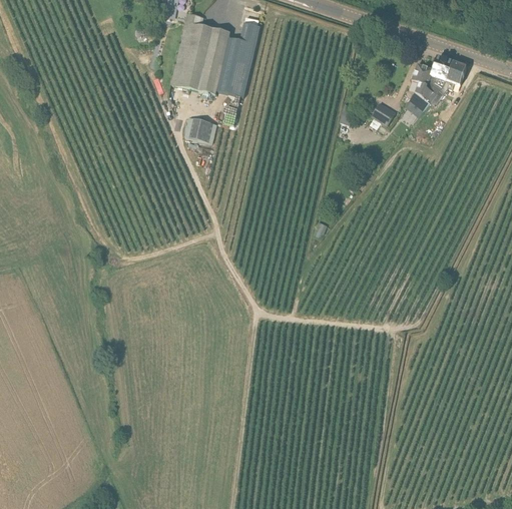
[(166,0),(166,3),(164,16),(174,18),(177,0),(166,0)]
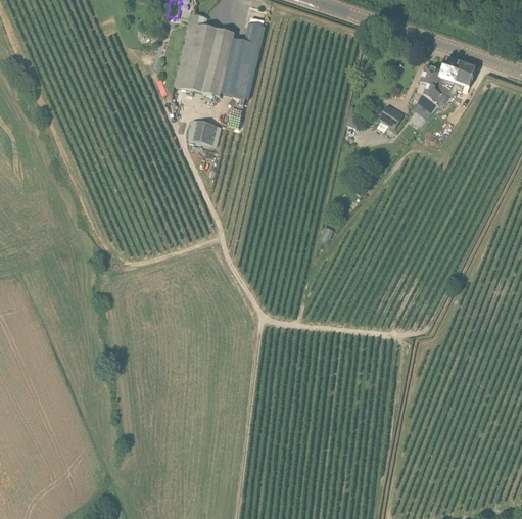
[(190,12),(174,81),(247,98),(265,27),(248,22),(244,41),(233,38),(234,33),(204,26),(206,16),(190,12)]
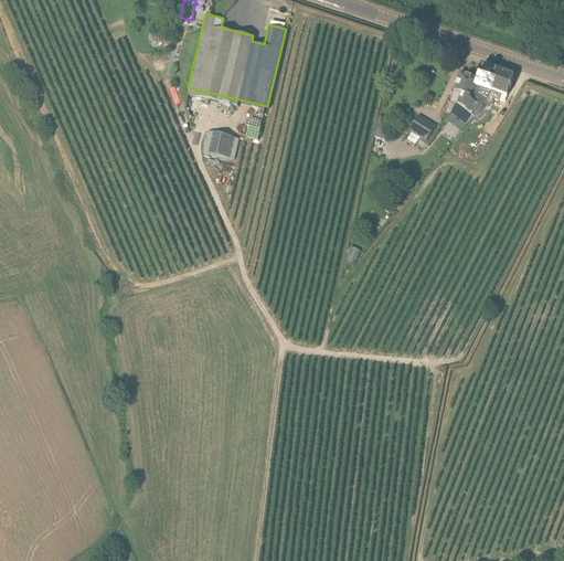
[(491,88),(498,67),(480,62),(476,75),(469,95),(480,103),(491,88)]
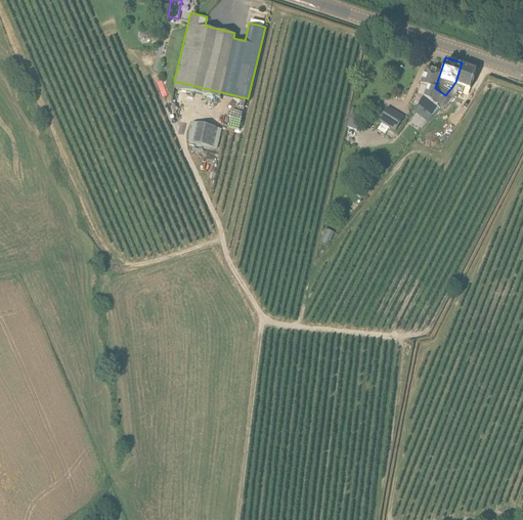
[(445,95),(438,102),(442,105),(443,104),(444,104),(452,95),(458,89),(462,91),(464,85),(469,86),(472,77),(475,68),(462,62),(455,82),(445,95)]
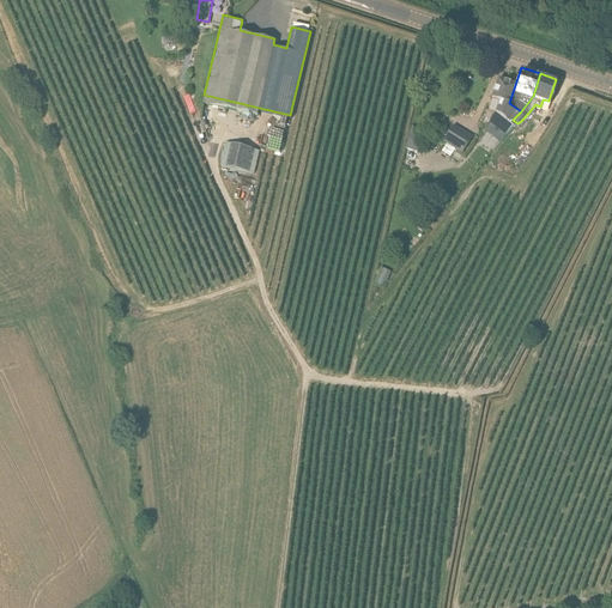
[(495,109),(488,119),(504,131),(513,121),(513,120),(521,111),(509,103),(516,81),(498,76),(494,86),(491,93),(500,97),(495,109)]
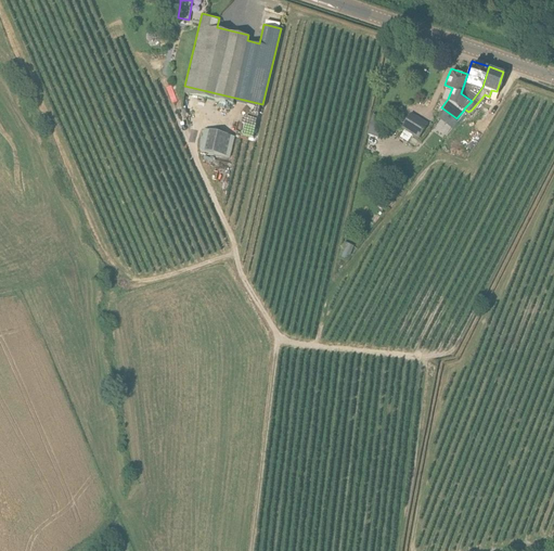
[(410,110),(400,125),(403,127),(409,130),(419,115),(410,110)]
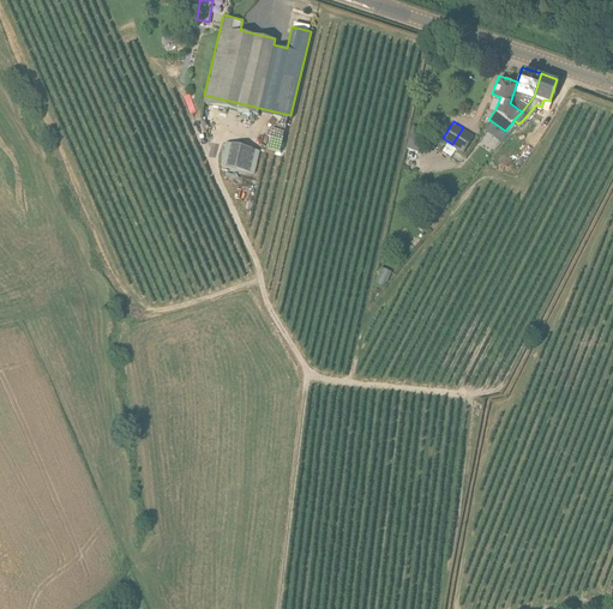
[(418,149),(425,130),(412,124),(406,145),(418,149)]
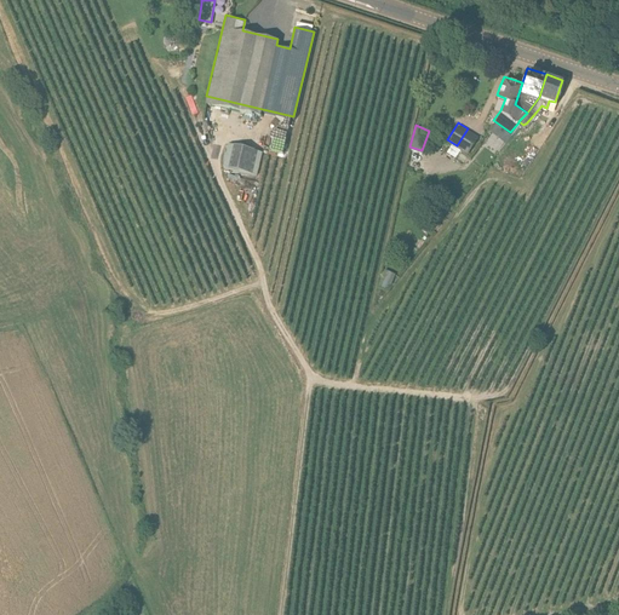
[(256,172),(261,149),(227,141),(222,164),(256,172)]
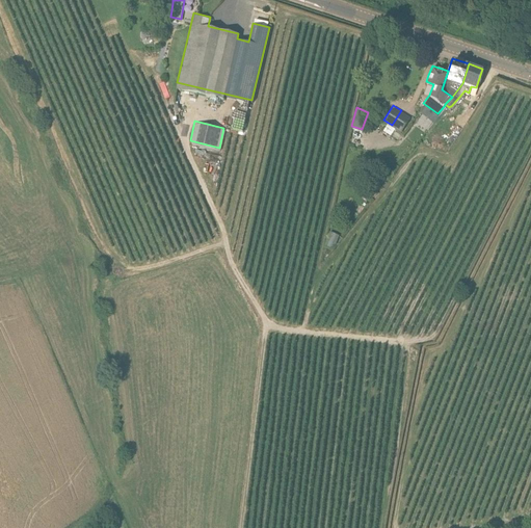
[(381,128),(390,133),(394,126),(392,125),(387,122),(381,128)]
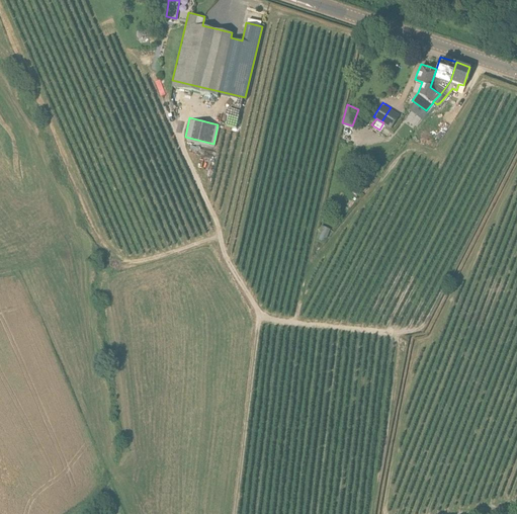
[(324,238),(329,227),(322,224),(317,235),(324,238)]
